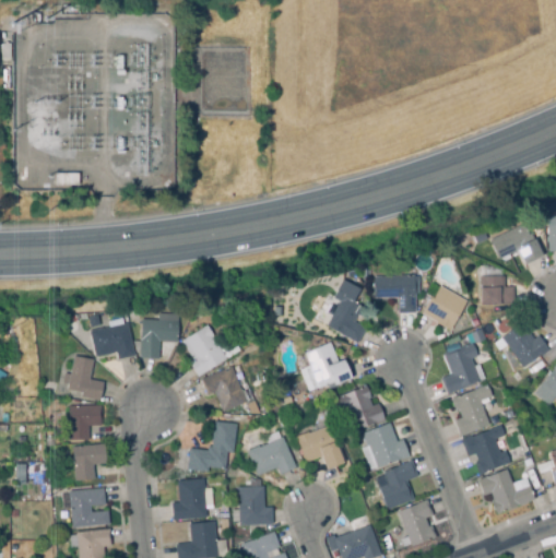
[(33,185),(28,167),(34,166),(38,182),(33,185)]
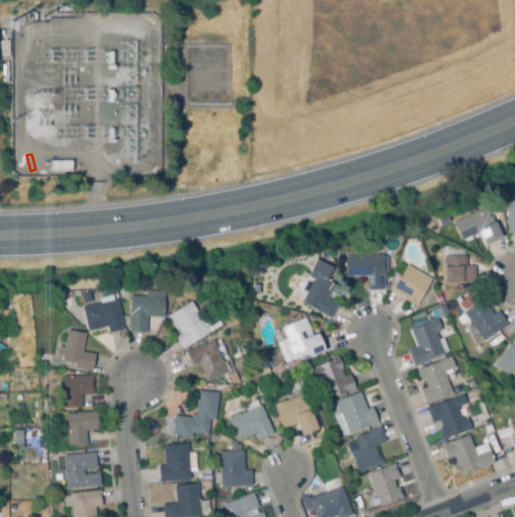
[(74,172),(54,172),(54,161),(74,161),(74,172)]
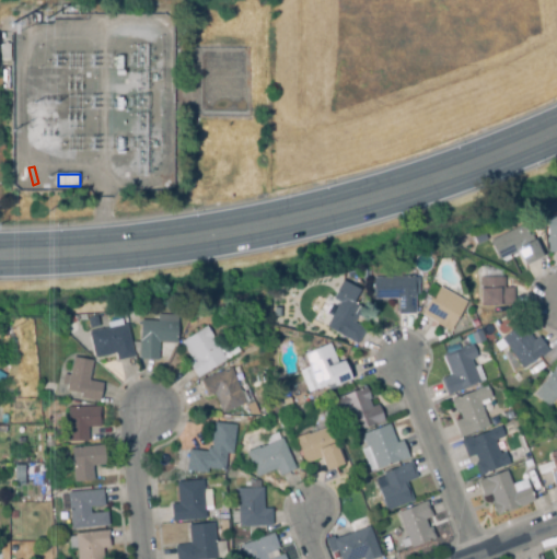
[(502,260),(522,252),(529,266),(546,258),(532,224),(494,242),(502,260)]
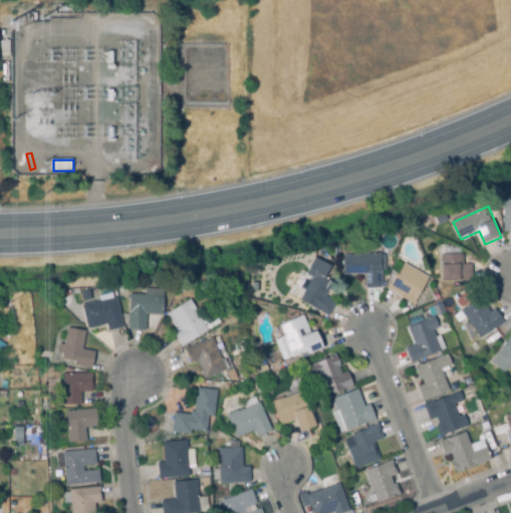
[(440,225),(437,218),(445,214),(449,221),(440,225)]
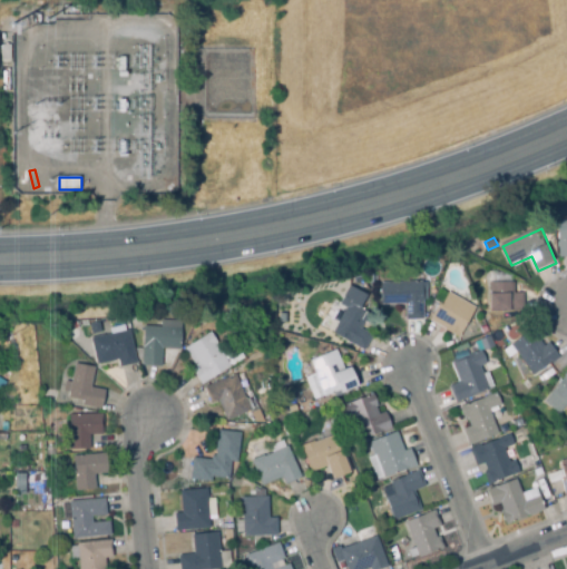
[(424,317),(423,278),(383,280),(383,302),(406,301),(406,317),(424,317)]
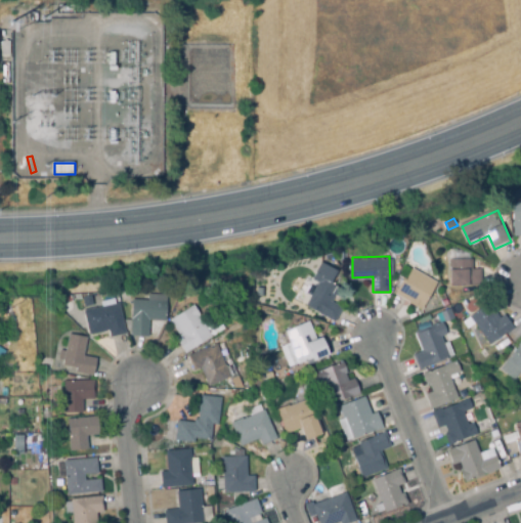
[(452,287),(484,287),(484,270),(474,270),(474,260),(452,260),(452,287)]
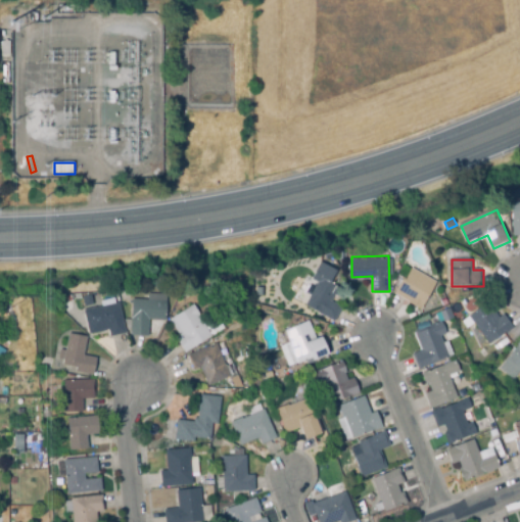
[(321,261),(312,276),(317,279),(303,302),(335,320),(343,305),(332,299),(335,294),(331,292),(335,284),(331,281),(337,270),(321,261)]
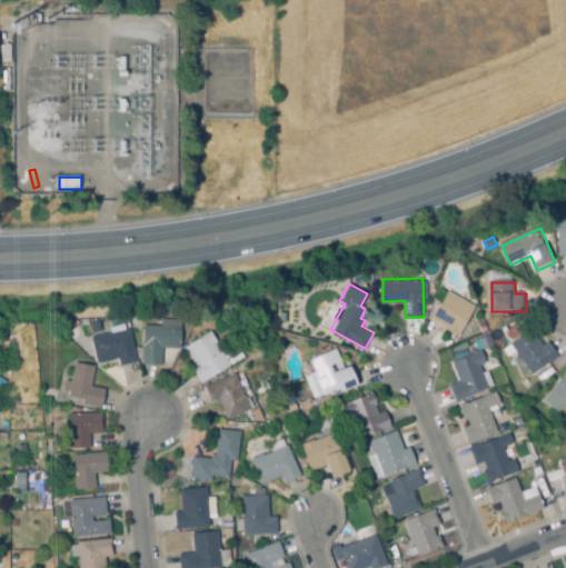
[(458,336),(476,307),(448,290),(430,318),(458,336)]
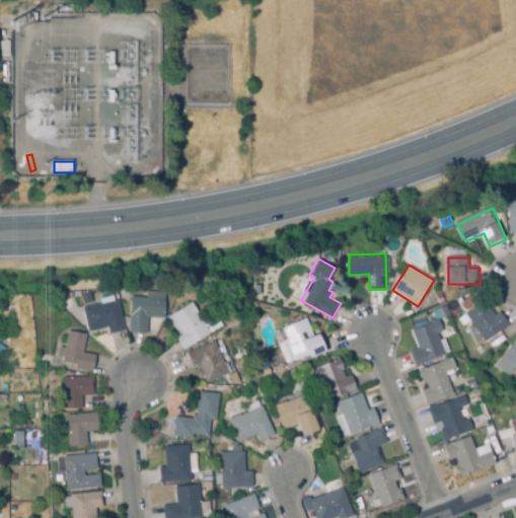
[(148,296),(132,295),(130,331),(146,331),(147,316),(164,317),(166,293),(148,291),(148,296)]
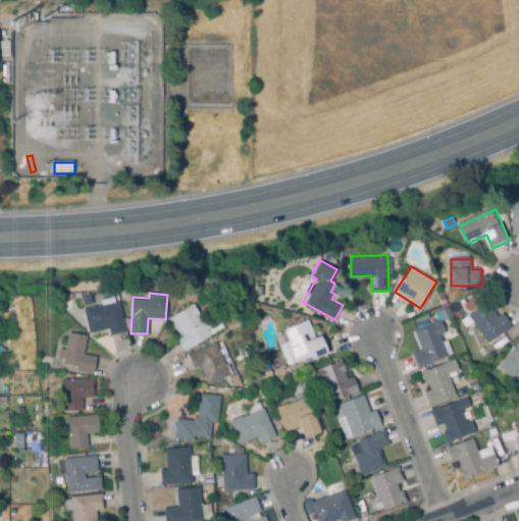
[(468,314),(489,344),(513,326),(504,313),(500,316),(494,308),(498,306),(491,297),(468,314)]
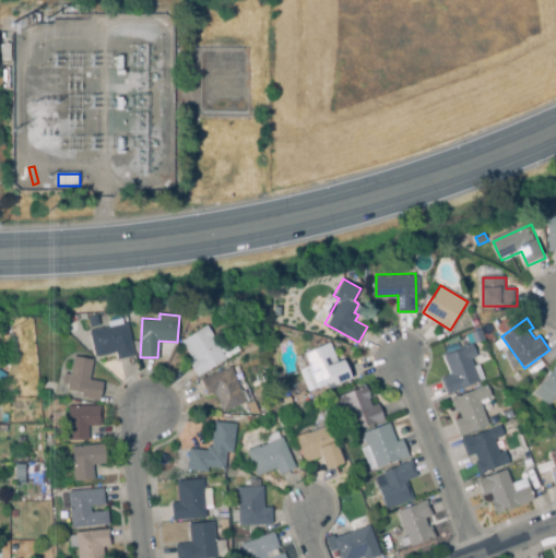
[(92,331),(98,355),(115,351),(117,359),(138,354),(129,321),(92,331)]
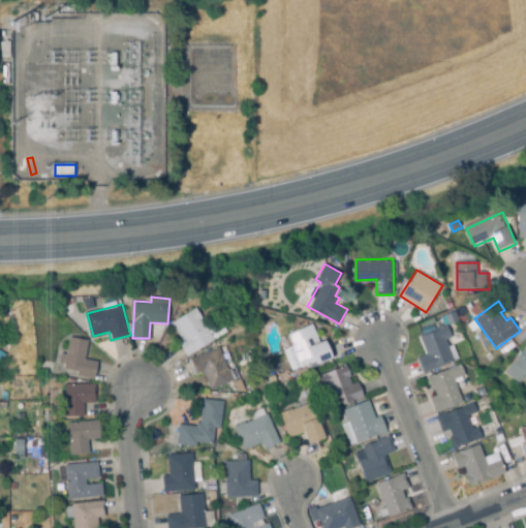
[(173,324),(189,354),(215,340),(198,310),(173,324)]
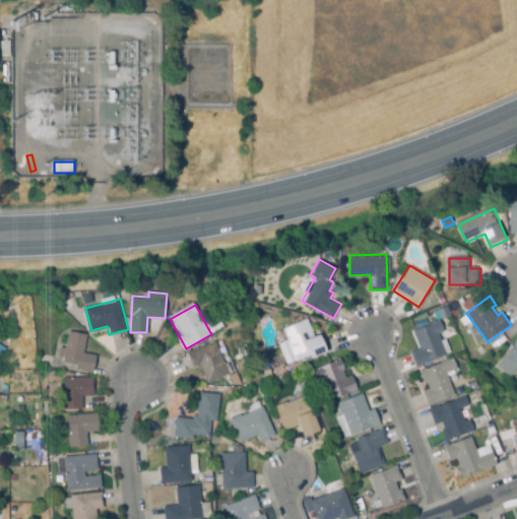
[(439,308),(443,319),(452,316),(448,305),(439,308)]
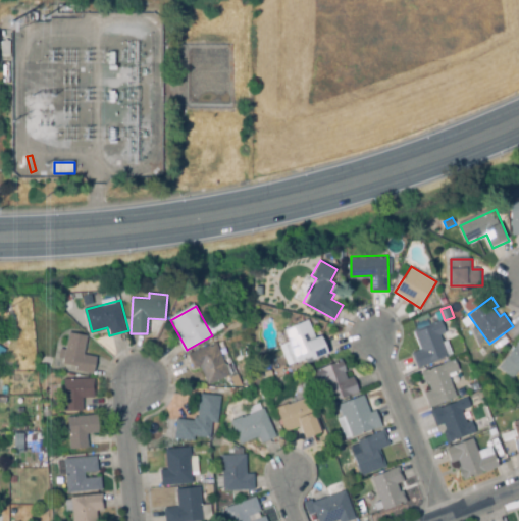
[(414,329),(442,319),(446,331),(440,333),(448,355),(418,366),(413,352),(422,349),(414,329)]
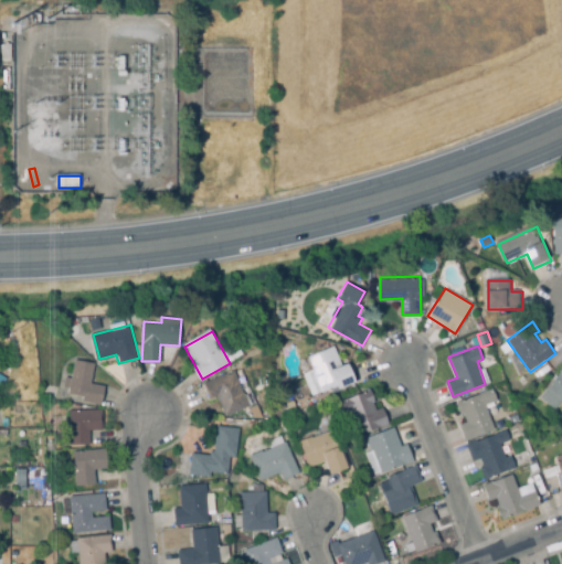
[(357,381),(349,361),(340,365),(332,347),(308,357),(324,394),(357,381)]
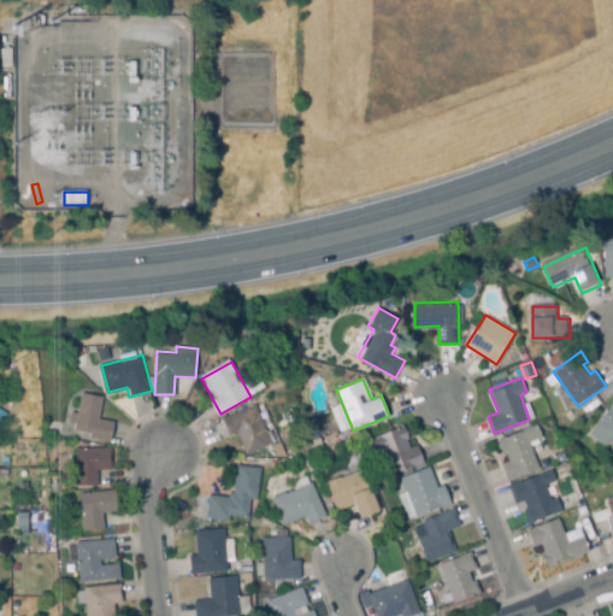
[(82,391),(77,411),(71,410),(69,421),(77,422),(76,428),(93,432),(92,436),(110,441),(115,418),(100,415),(105,397),(82,391)]
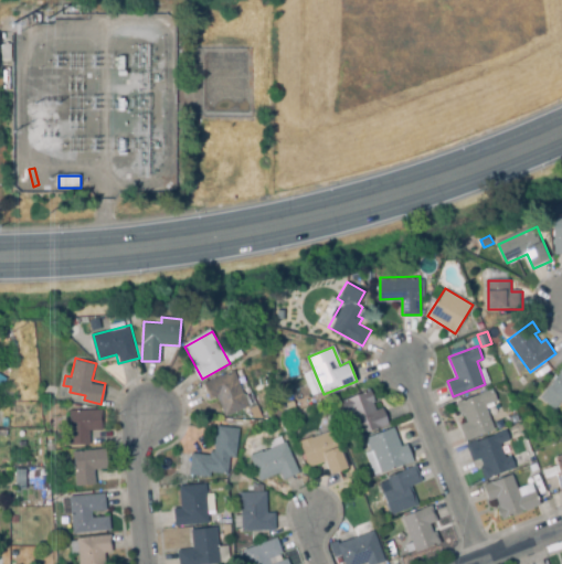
[(225,415),(248,407),(235,371),(204,383),(210,400),(218,397),(225,415)]
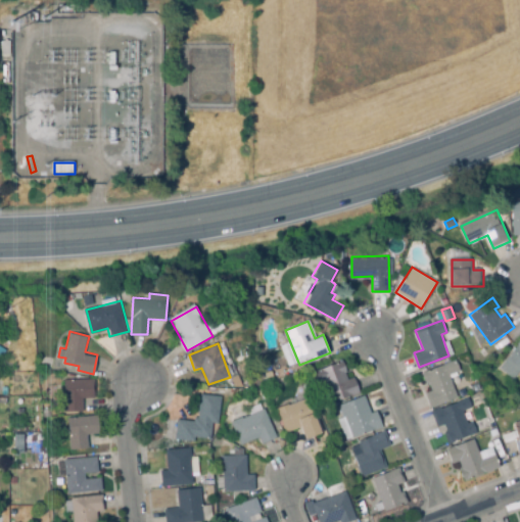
[(519,344),(502,370),(517,380),(519,377),(519,344)]
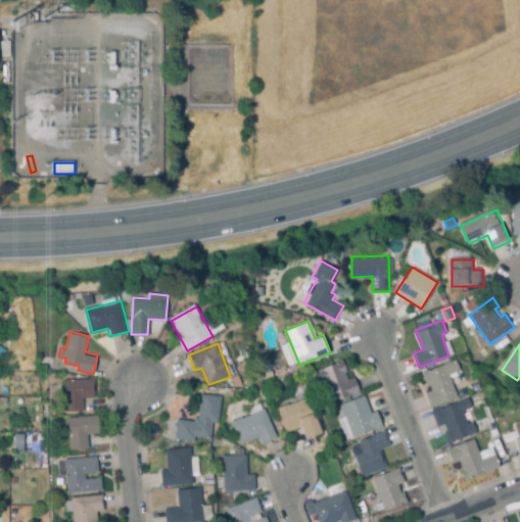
[(431,389),(426,392),(432,407),(459,395),(450,375),(461,370),(457,359),(424,373),(431,389)]
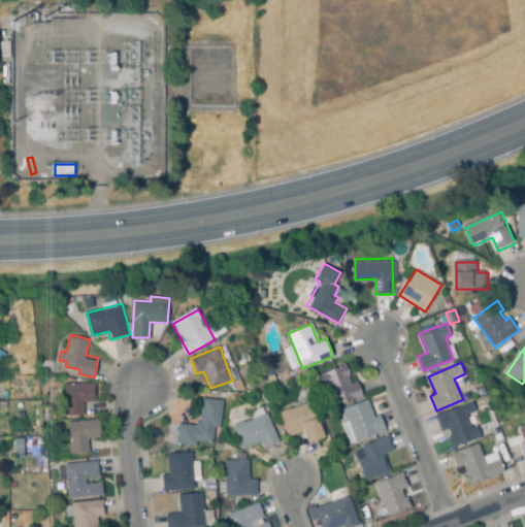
[(317,373),(320,384),(328,381),(336,404),(362,395),(357,379),(349,382),(348,377),(351,376),(346,363),(317,373)]
